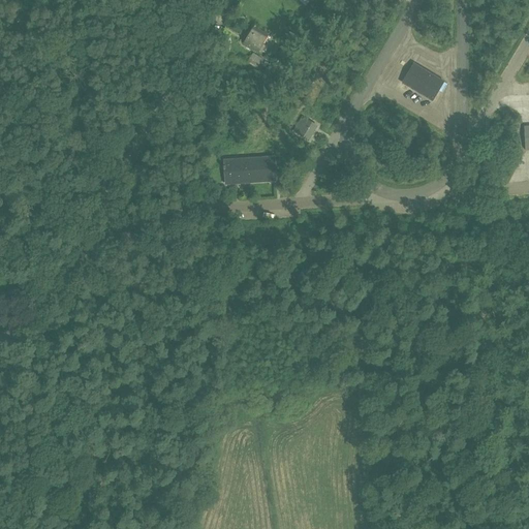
[(263,44),(269,36),(254,27),(247,39),(251,41),(248,47),(261,55),(267,47),(263,44)]
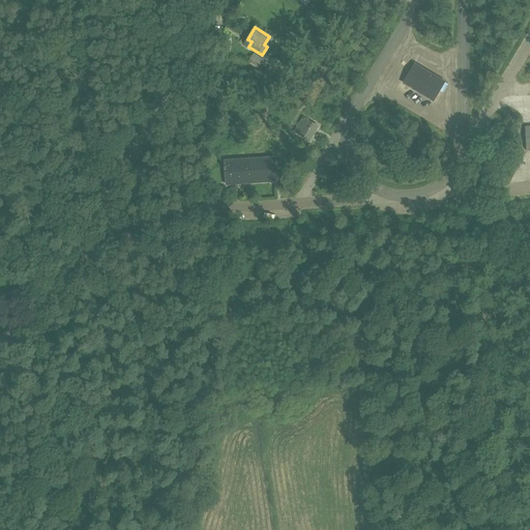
[(264,60),(254,54),(245,66),(253,70),(256,67),(259,69),(264,60)]
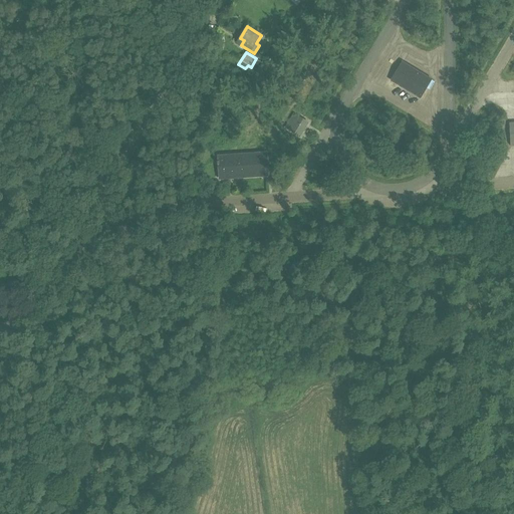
[(392,81),(420,98),(431,80),(403,63),(392,81)]
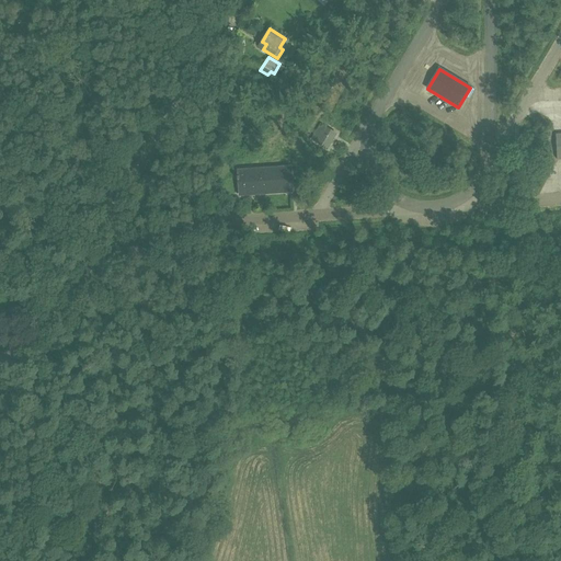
[(316,142),(327,149),(336,134),(325,127),(316,142)]
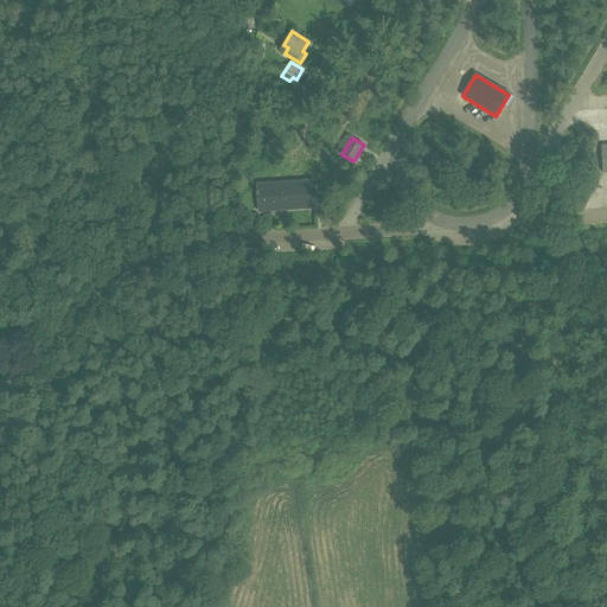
[(257,185),(260,211),(317,208),(314,181),(257,185)]
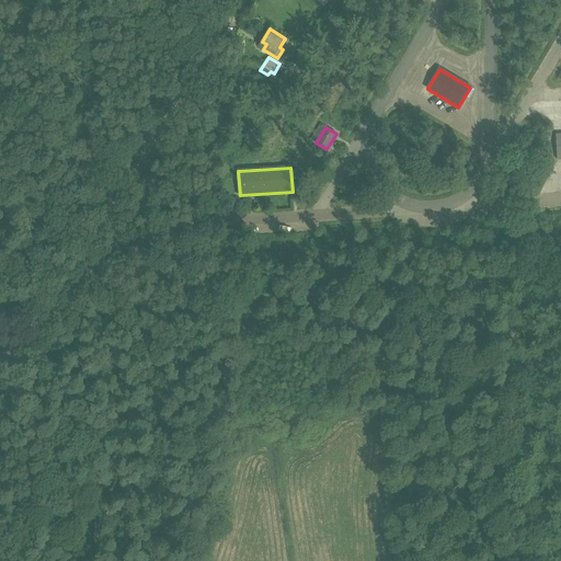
All buildings are outlined.
